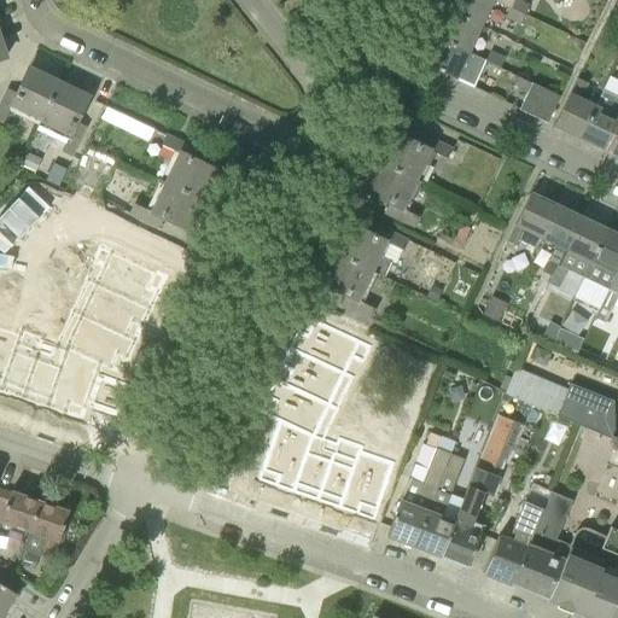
[(453,0),(448,12),(482,27),(493,1),(490,0),(453,0)]
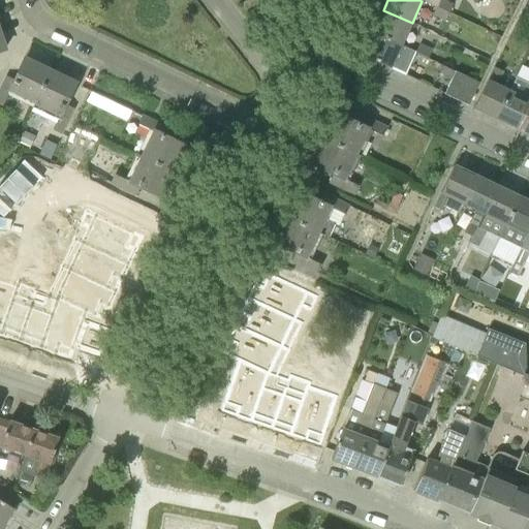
[(419,0),(422,1),(436,7),(448,12),(453,4),(443,0),(419,0)]
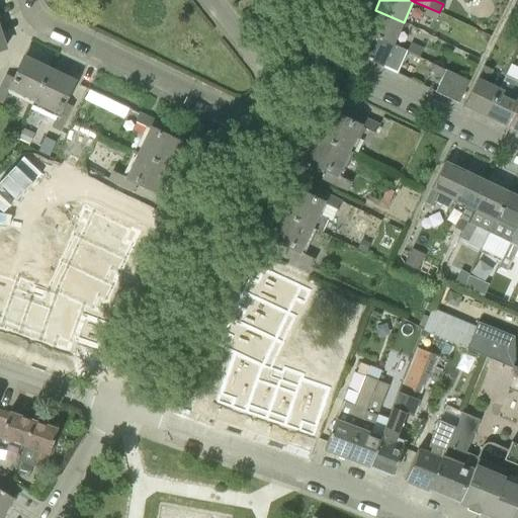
[(439,12),(427,7),(423,16),(435,21),(439,12)]
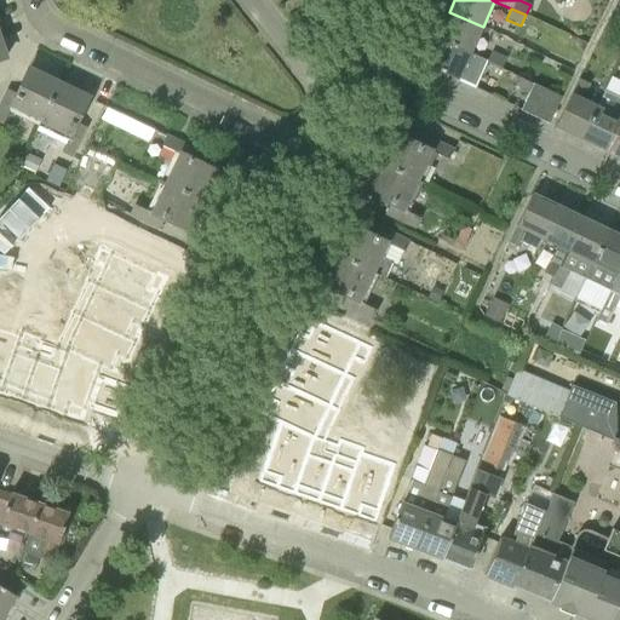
[(437,38),(471,53),(483,27),(449,12),(437,38)]
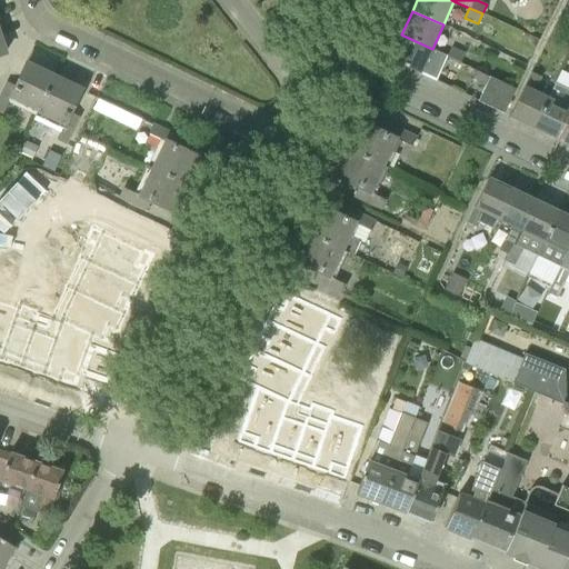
[(419,73),(436,81),(447,56),(432,49),(401,35),(390,60),(419,73)]
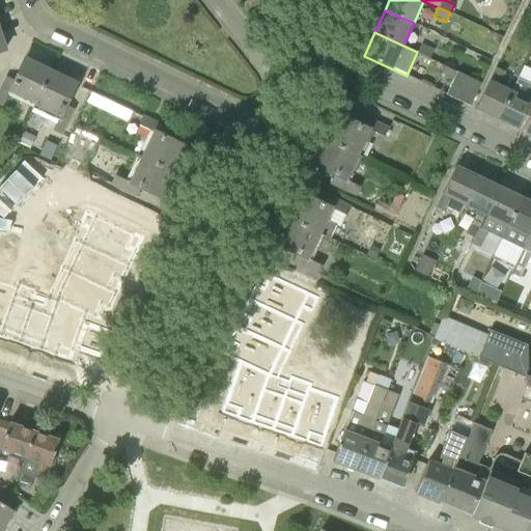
[(417,52),(429,58),(434,50),(421,44),(417,52)]
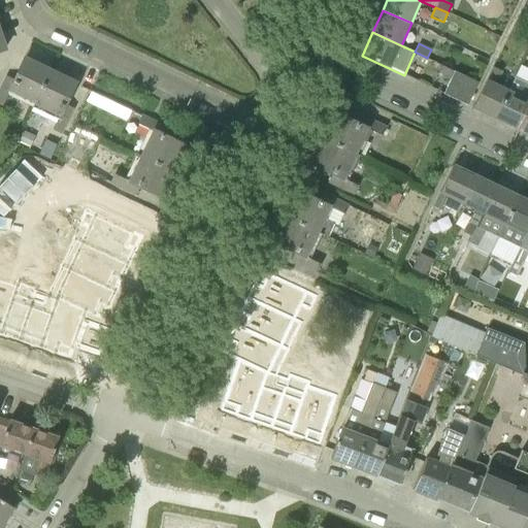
[(8,92),(34,104),(50,71),(24,59),(13,81),(5,77),(0,88),(0,104),(2,106),(8,92)]
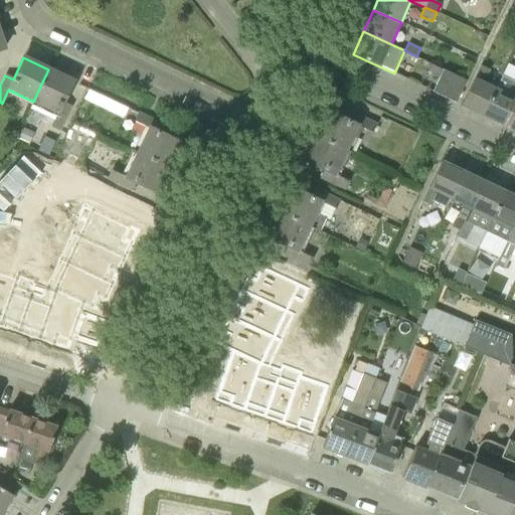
[(461,106),(483,116),(495,91),(482,84),(489,69),(482,66),(476,78),(475,78),(461,106)]
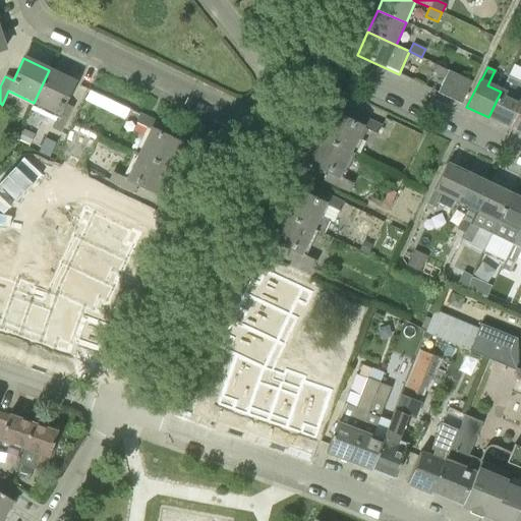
[(52,128),(60,132),(72,107),(64,104),(74,82),(49,70),(34,103),(58,115),(52,128)]
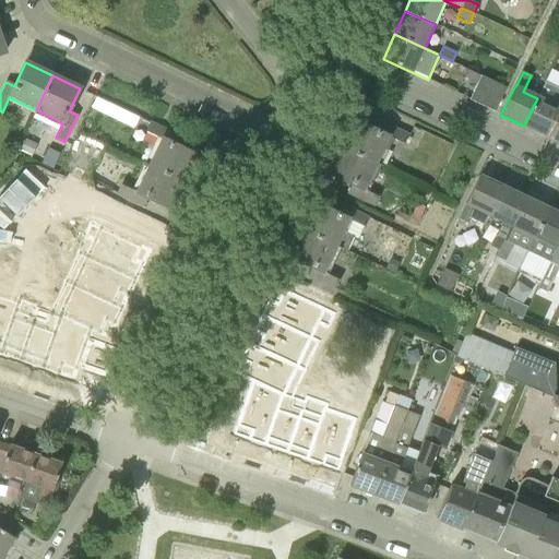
[(482,106),(495,111),(506,87),(494,81),(480,75),(470,99),(482,106)]
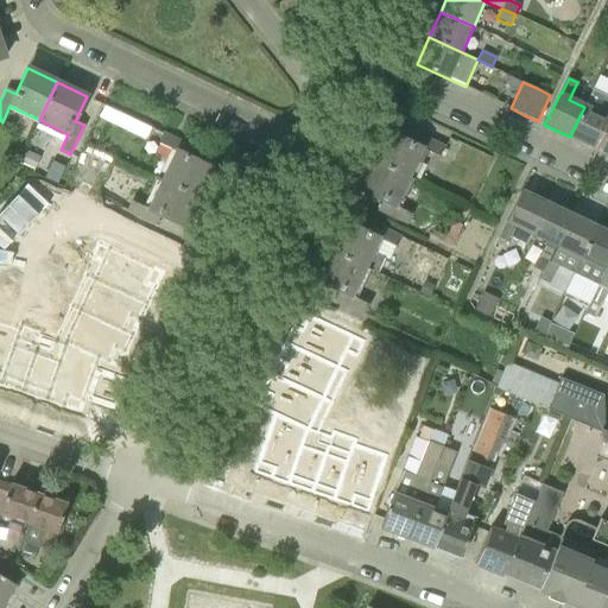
[(570,137),(595,150),(607,122),(607,96),(607,97),(593,89),(584,107),(570,137)]
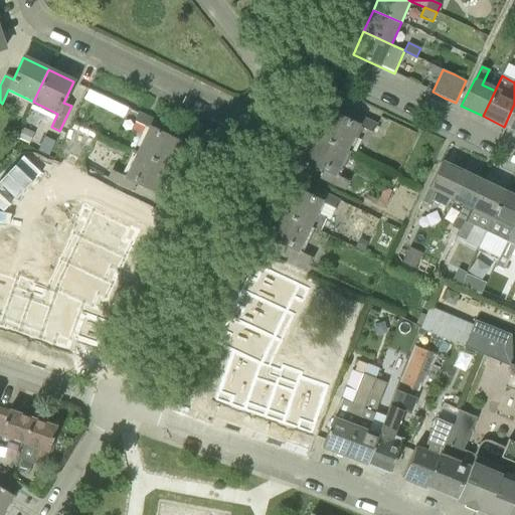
[(514,104),(504,127),(514,131),(514,104)]
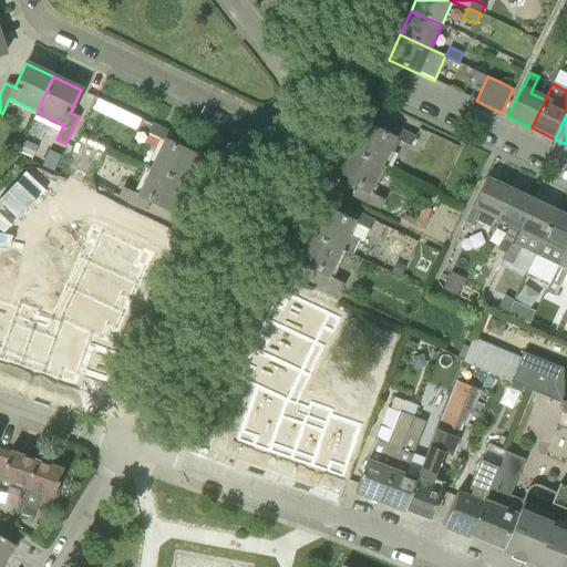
[(347,148),(382,165),(395,138),(409,145),(413,136),(387,124),(382,133),(360,121),(347,148)]
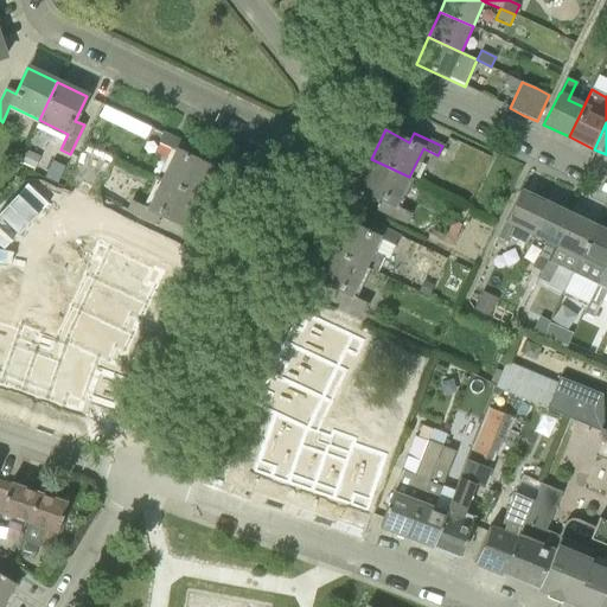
[(160,179),(198,197),(212,167),(187,155),(192,146),(164,133),(159,144),(174,151),(160,179)]
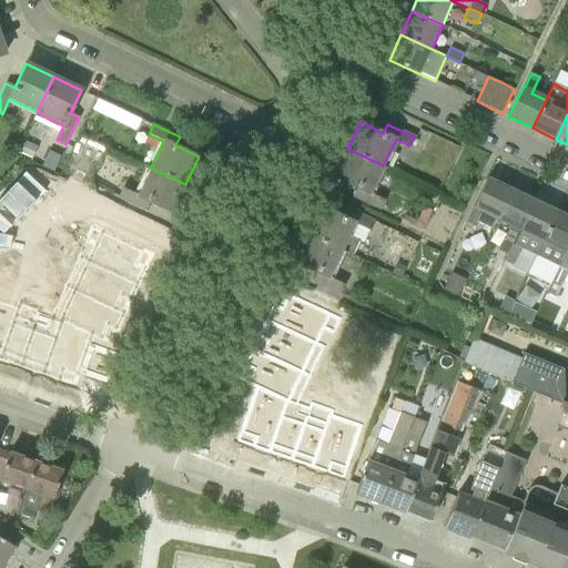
[(354,196),(381,209),(385,201),(369,193),(383,165),(347,149),(334,176),(357,188),(354,196)]
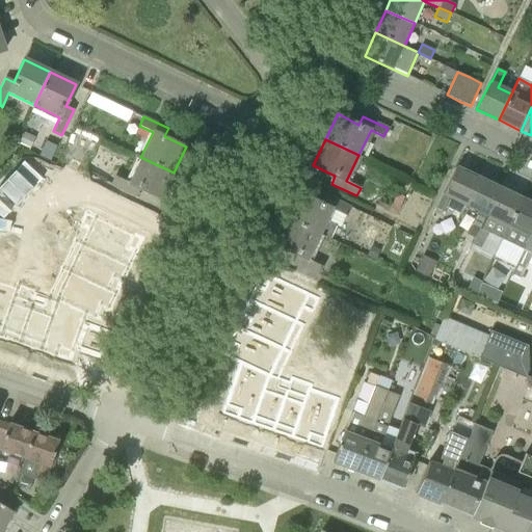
[(114,176),(110,184),(136,196),(140,188),(162,198),(174,173),(140,157),(129,183),(114,176)]
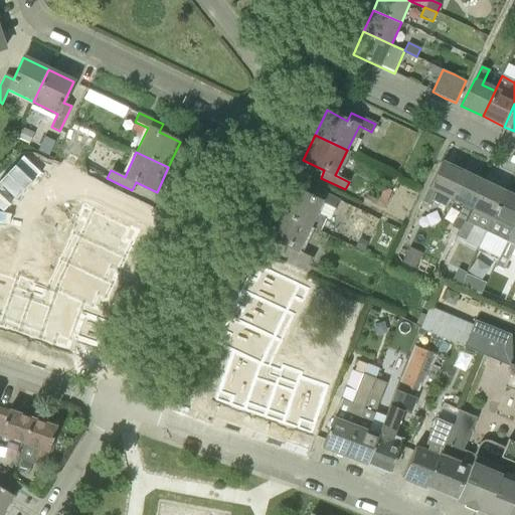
[(438,193),(449,199),(462,171),(442,161),(422,201),(432,205),(438,193)]
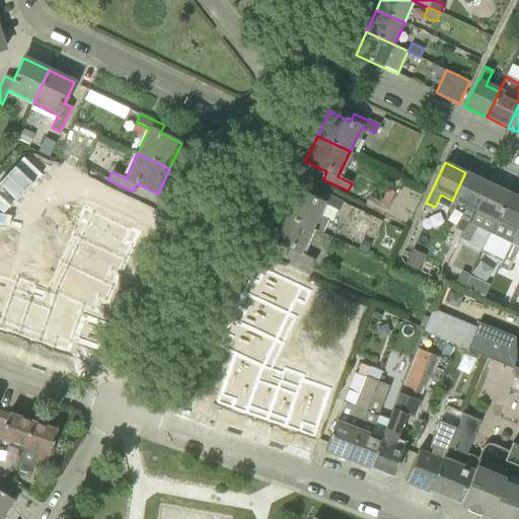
[(462,233),(463,234),(488,183),(465,172),(452,201),(465,207),(459,219),(460,220),(455,230),(461,233),(462,233)]
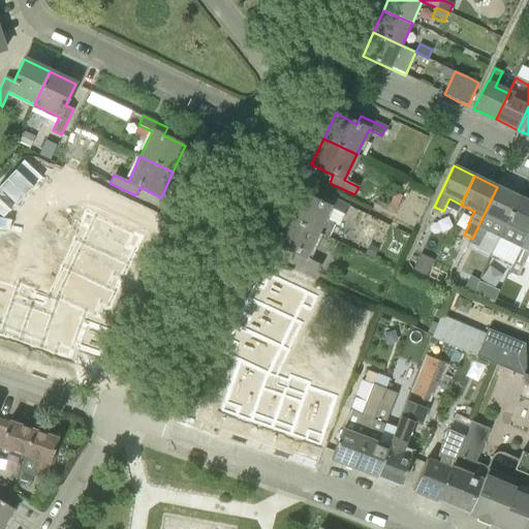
[(485,231),(499,238),(519,196),(497,187),(472,239),(479,242),(485,231)]
